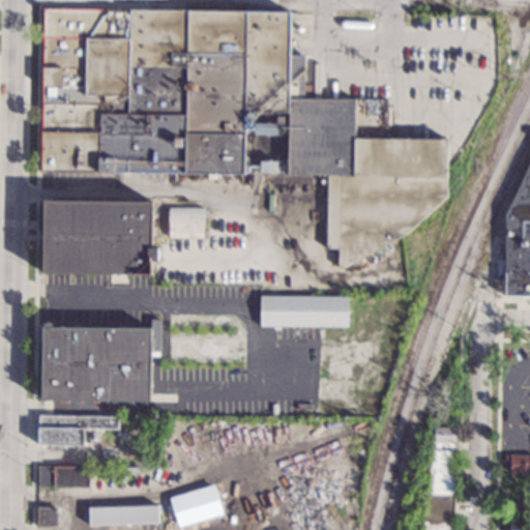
[(288,98),(303,98),(303,84),(311,84),(311,99),(354,99),(353,138),(447,139),(446,196),(406,234),(345,267),(337,267),(337,248),(326,247),(327,175),(288,174),(288,170),(276,169),(276,172),(260,172),(260,160),(277,160),(277,165),(288,164),(289,135),(255,135),(254,124),(256,123),(289,124),(289,112),(245,111),(244,174),(41,171),(43,8),(289,11),(288,98)]
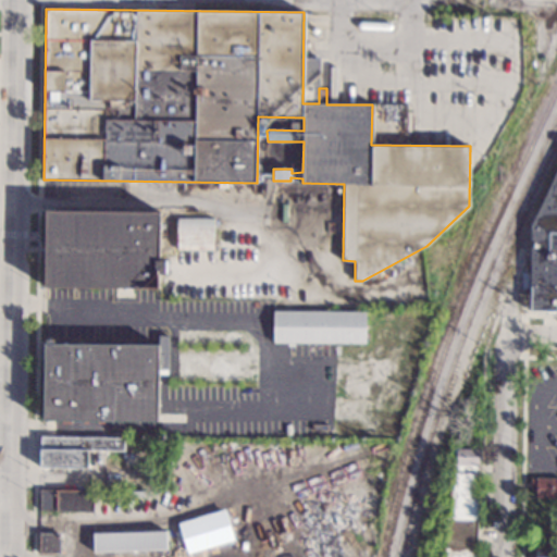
[(556,310),(530,310),(531,225),(556,170),(556,310)]
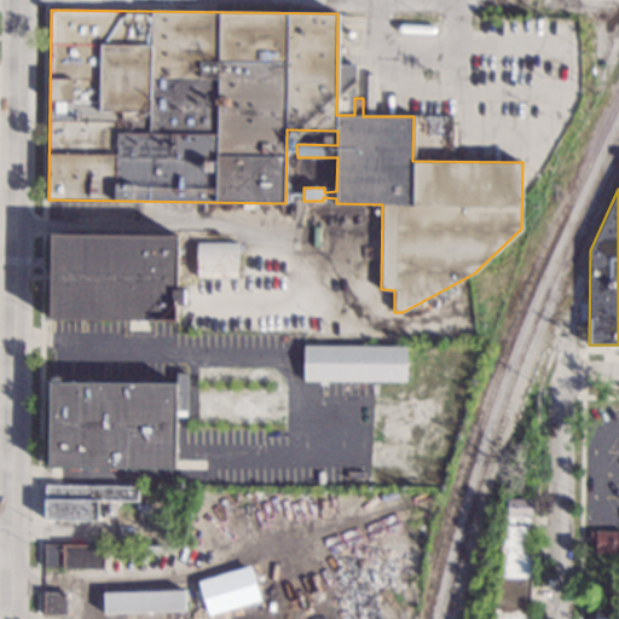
[(178,289),(185,289),(185,306),(178,306),(178,320),(51,319),(51,235),(179,236),(178,289)]
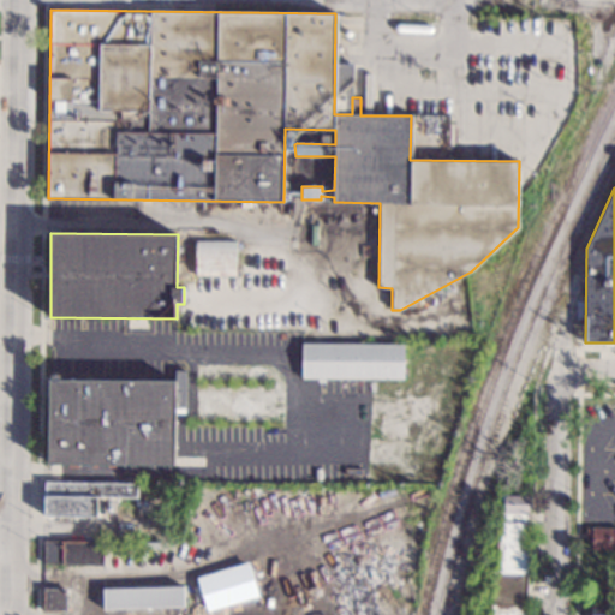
[(237,275),(195,275),(195,240),(237,240),(237,275)]
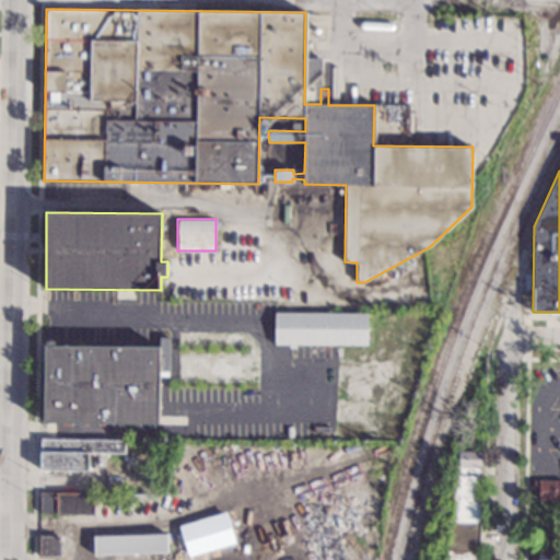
[(366,346),(275,345),(275,313),(362,313),(366,313),(366,346)]
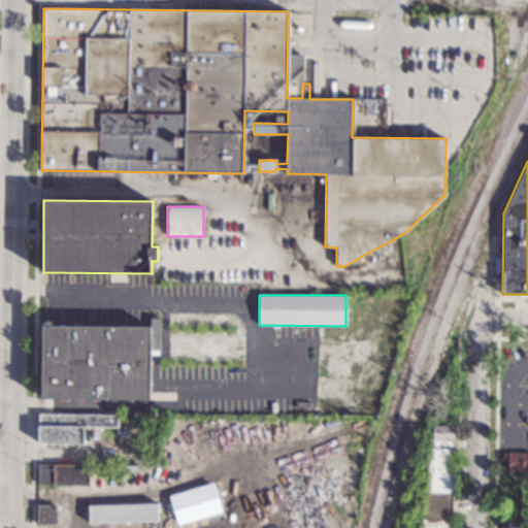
[(159,355),(151,355),(151,400),(42,398),(42,326),(43,326),(43,322),(51,322),(51,326),(150,327),(150,318),(159,318),(159,355)]
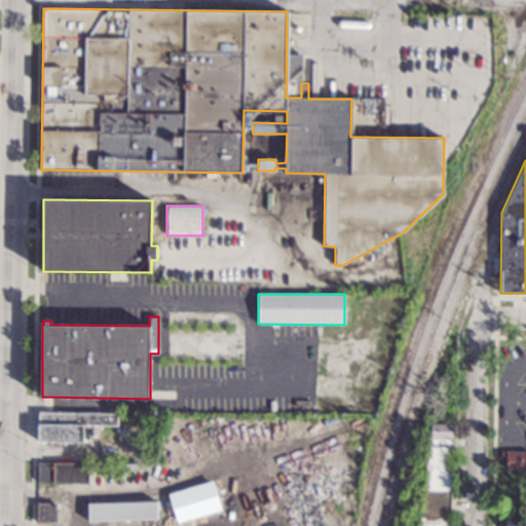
[(117,425),(83,425),(82,442),(38,441),(38,412),(117,414),(117,425)]
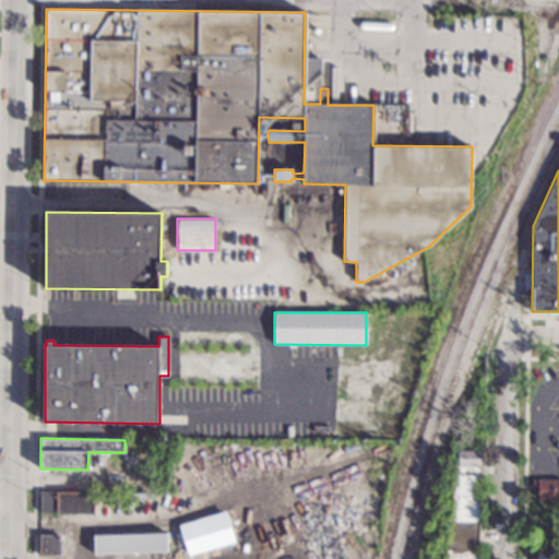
[(479,450),(478,467),(477,467),(477,475),(478,475),(477,558),(440,558),(454,474),(448,474),(448,466),(452,466),(452,461),(458,461),(458,450),(479,450)]
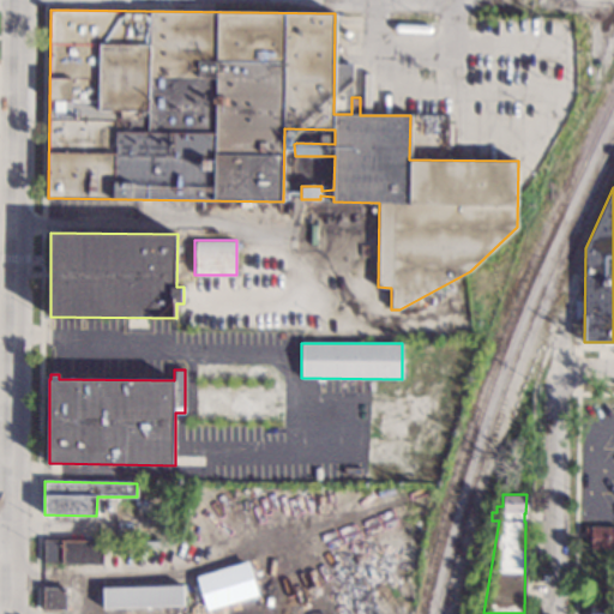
[(613,548),(589,548),(589,537),(584,537),(584,528),(613,528),(613,548)]
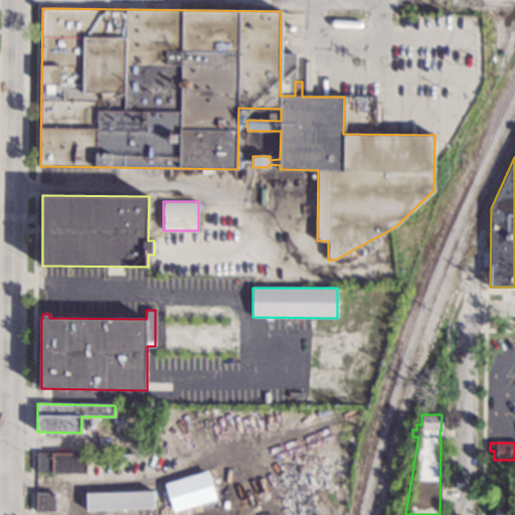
[(87,453),(87,473),(37,472),(37,452),(87,453)]
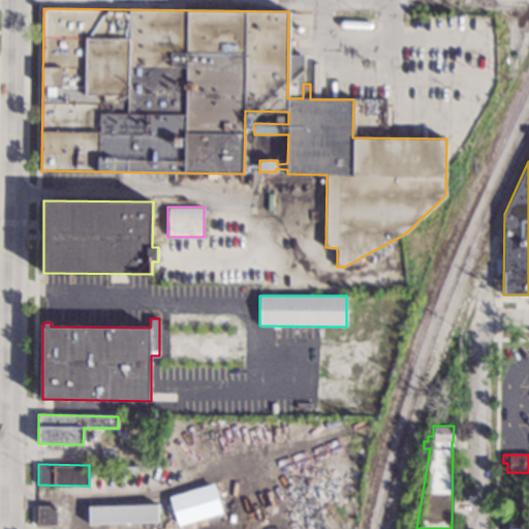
[(528,492),(503,492),(503,477),(528,477),(528,492)]
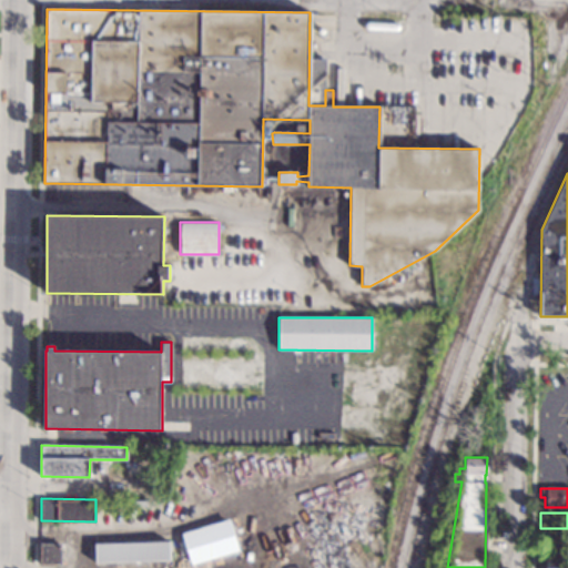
[(237,549),(190,564),(181,533),(229,519),(237,549)]
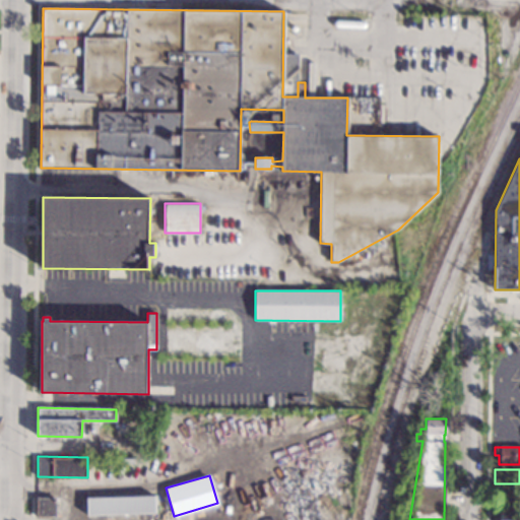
[(155,512),(87,515),(86,498),(154,495),(155,512)]
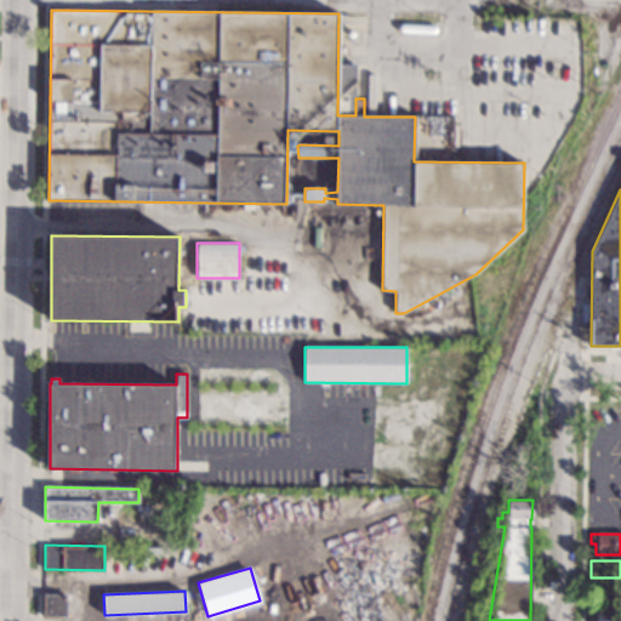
[(68,596),(67,617),(44,617),(45,594),(68,596)]
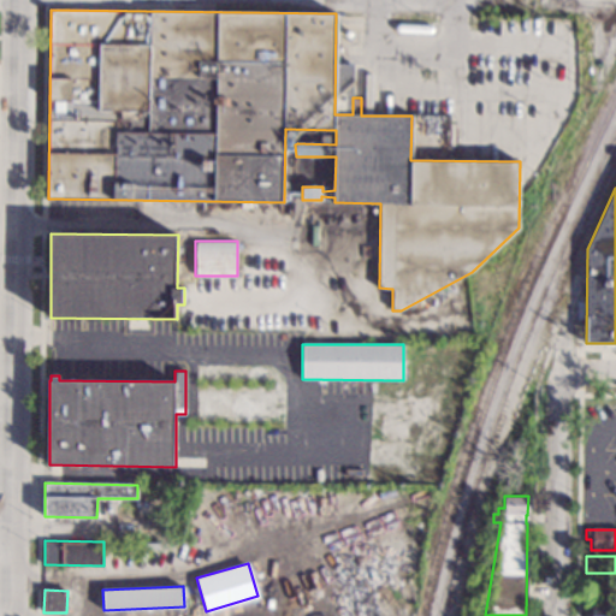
[(349,590),(349,615),(265,615),(336,591),(336,590),(349,590)]
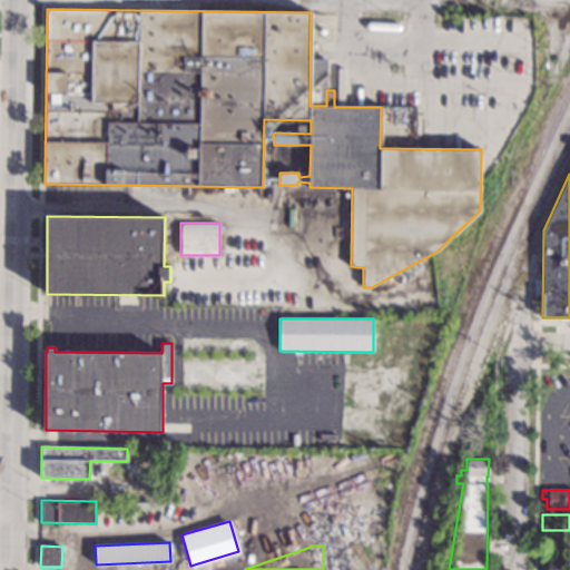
[(548,569),(569,569),(569,560),(548,560),(548,569)]
